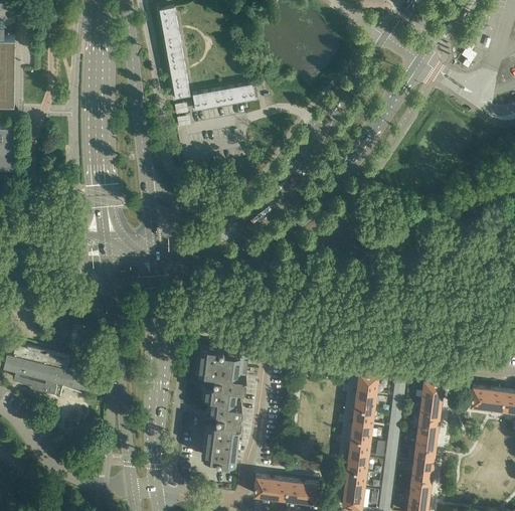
[(190,98),(174,8),(159,11),(175,100),(190,98)]
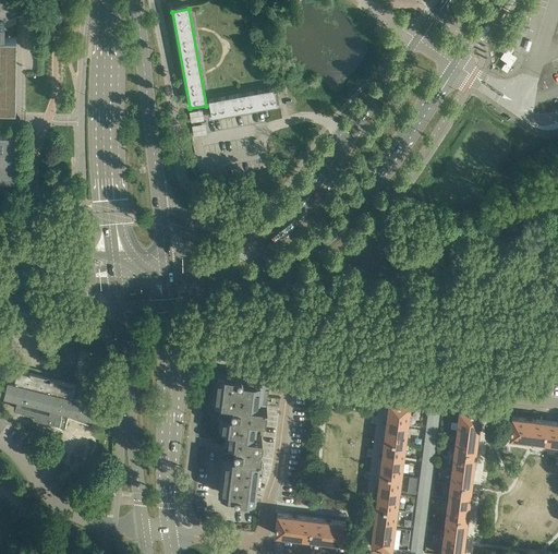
[(4,39),(4,26),(0,26),(0,111),(15,111),(16,40),(4,39)]
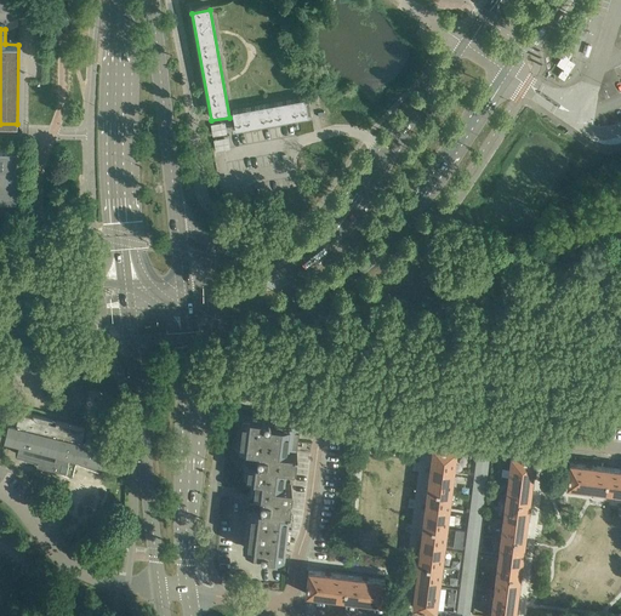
[(558,80),(563,84),(564,85),(575,68),(569,64),(574,57),(568,52),(557,69),(563,73),(558,80)]
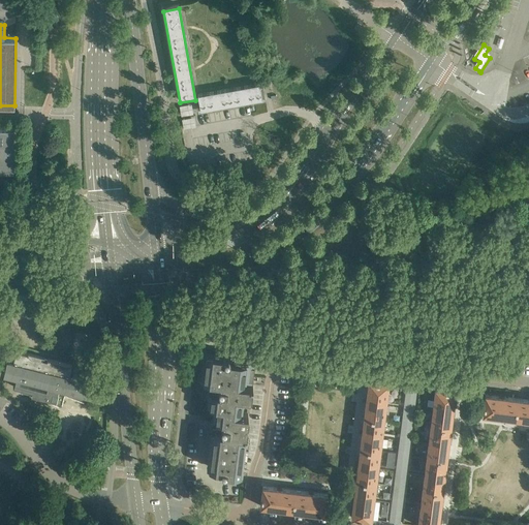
[(259,87),(197,98),(198,106),(200,114),(262,102),(260,95),(259,87)]
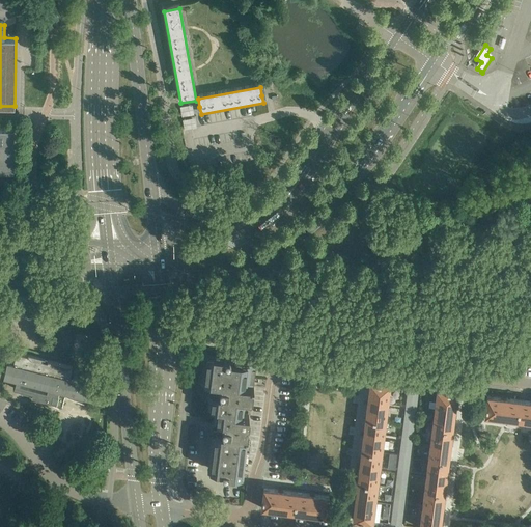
[(193,118),(192,107),(179,109),(180,119),(193,118)]
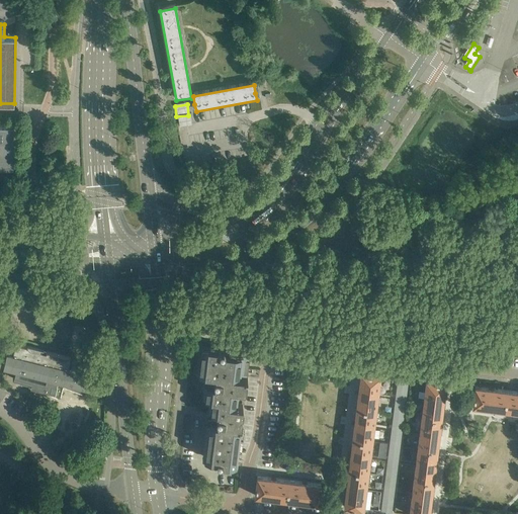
[(0,169),(13,169),(13,127),(0,126),(0,169)]
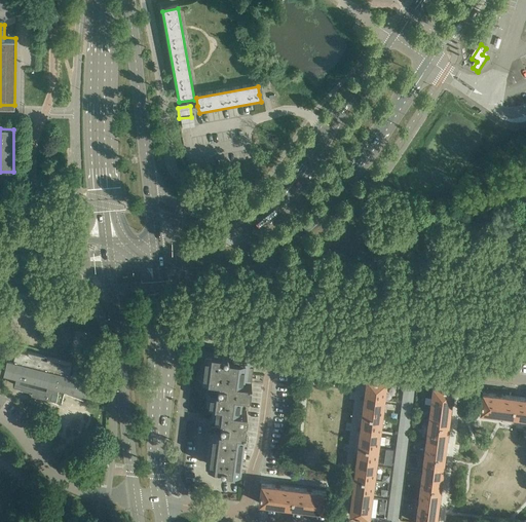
[(59,390),(71,394),(69,398),(66,397),(66,398),(83,404),(82,403),(84,397),(103,402),(103,401),(105,390),(106,387),(105,386),(88,382),(88,381),(89,377),(75,373),(74,378),(74,379),(68,377),(69,375),(69,376),(72,366),(47,360),(46,362),(42,361),(42,359),(15,352),(13,362),(13,364),(7,362),(3,376),(4,377),(15,379),(13,387),(12,388),(24,390),(23,395),(44,400),(44,401),(43,401),(61,408),(65,396),(64,396),(64,397),(58,395),(59,390)]
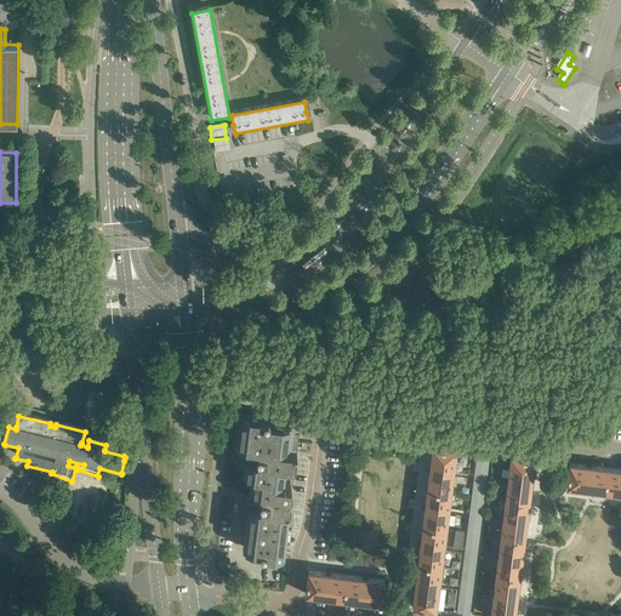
[(243,480),(251,480),(249,507),(243,553),(260,555),(260,557),(261,557),(261,558),(262,558),(263,558),(265,558),(266,558),(284,560),(290,505),(290,503),(290,502),(289,502),(289,501),(290,501),(291,500),(291,498),(292,492),(292,491),(291,491),(291,490),(290,490),(284,489),(286,471),(292,471),(294,471),(295,469),(300,431),(269,427),(269,425),(269,423),(268,422),(267,422),(237,418),(233,450),(258,452),(258,456),(257,456),(256,457),(256,458),(256,460),(257,461),(257,462),(257,465),(245,463),(243,480)]
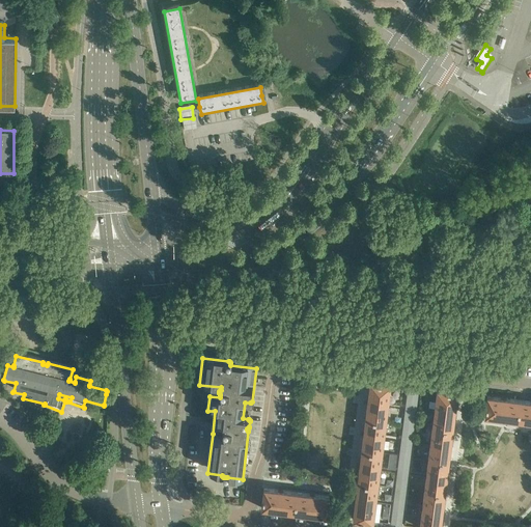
[(390,388),(370,385),(366,420),(385,422),(390,388)]
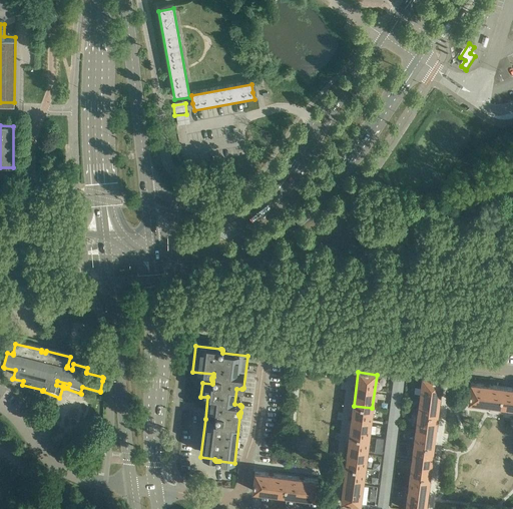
[(422,380),(418,414),(437,416),(441,383),(422,380)]
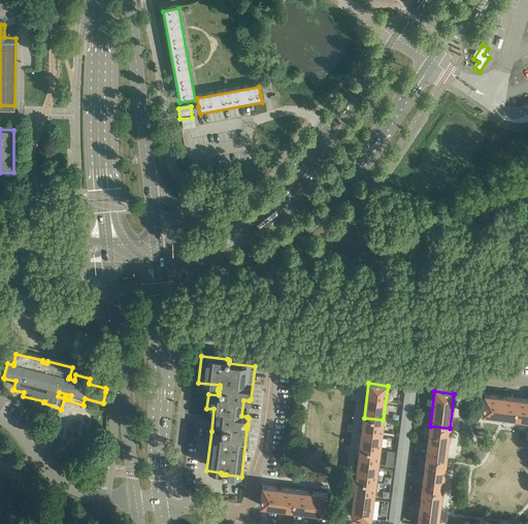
[(482,417),(514,421),(517,401),(485,398),(482,417)]
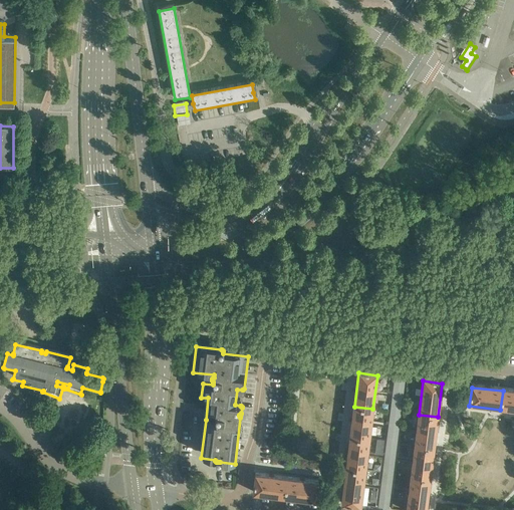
[(379,499),(384,500),(390,500),(404,391),(399,391),(394,390),(379,499)]
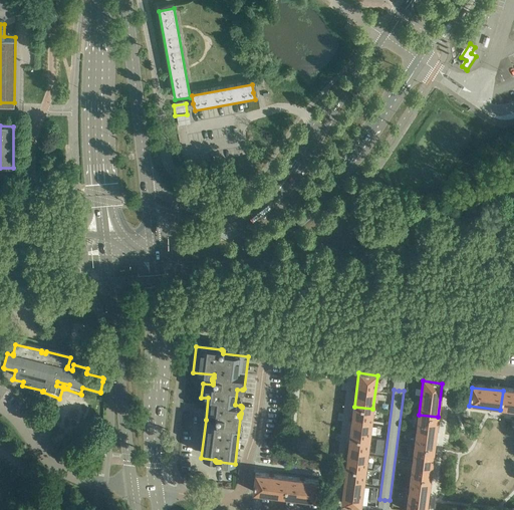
[(513,392),(503,391),(500,410),(513,412),(513,392)]
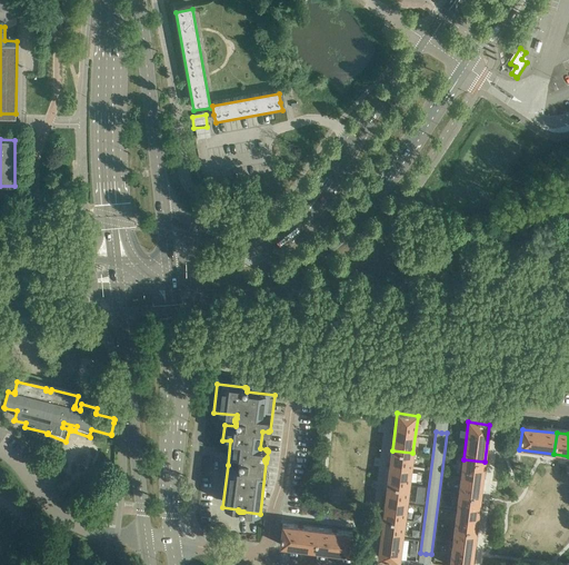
[(392,450),(387,487),(408,489),(412,453),(392,450)]
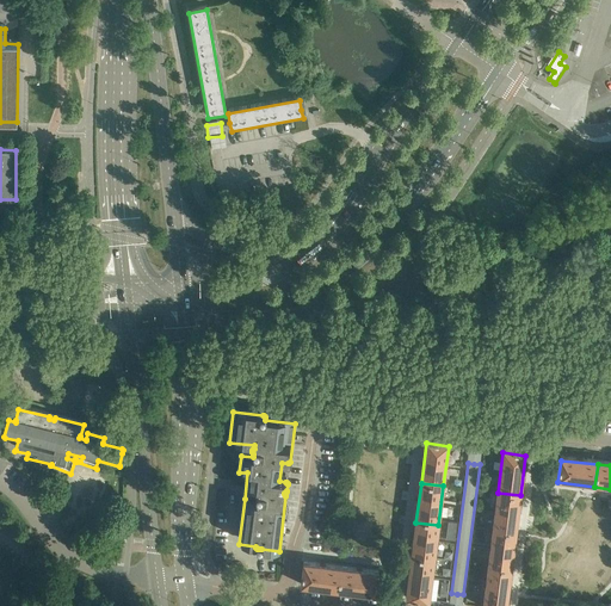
[(498,493),(493,532),(516,535),(520,495),(498,493)]
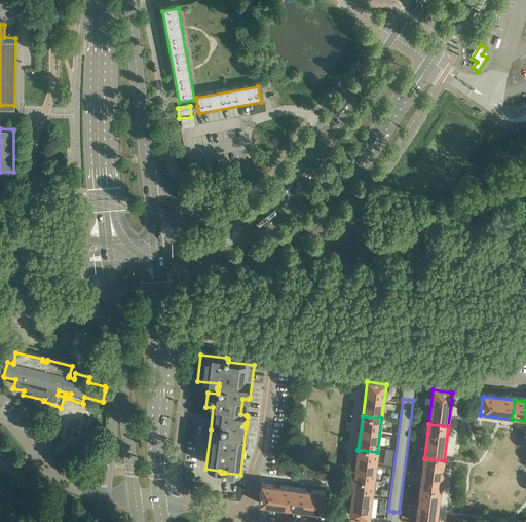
[(358,450),(353,484),(373,486),(377,452),(358,450)]
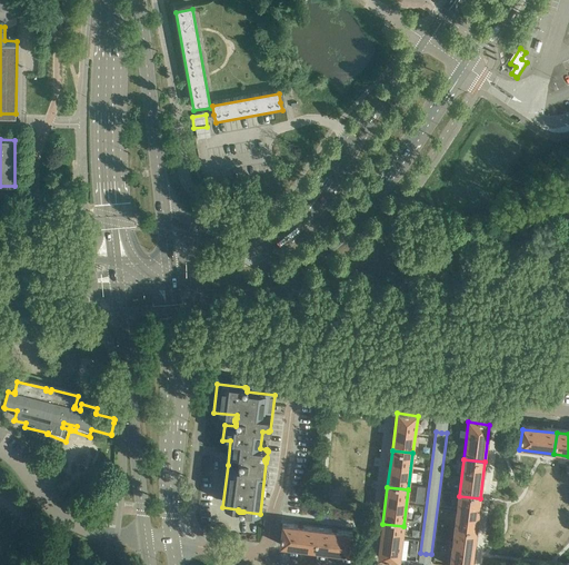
[(476,535),(480,498),(459,496),(455,533),(476,535)]
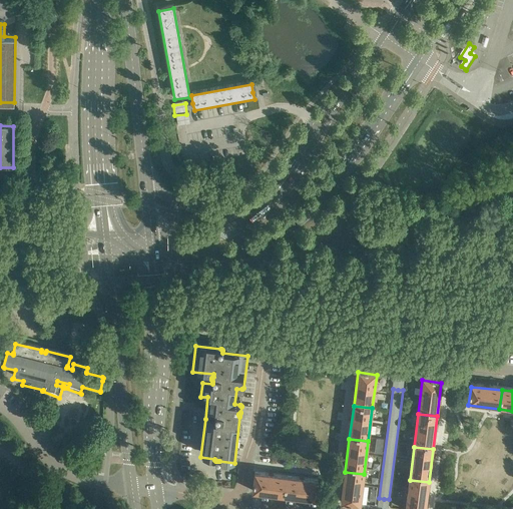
[(364,474),(345,472),(341,505),(360,508),(364,474)]
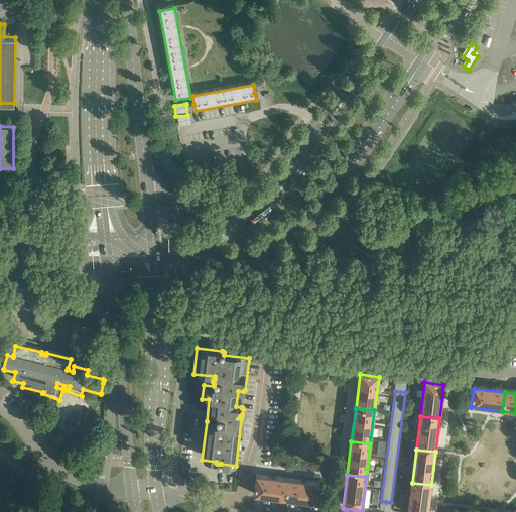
[(254,497),(285,501),(287,482),(256,478),(254,497)]
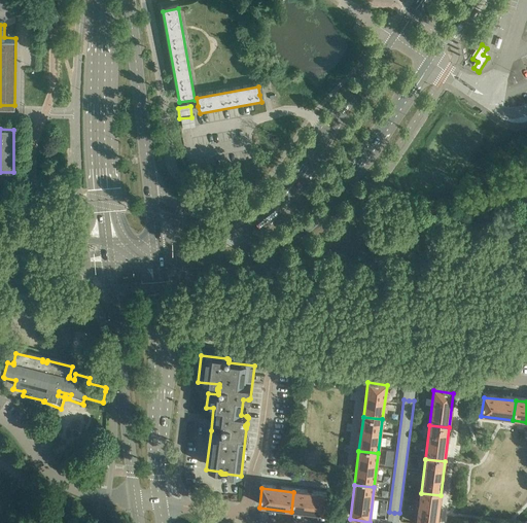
[(326,496),(293,492),(291,512),(323,516),(326,496)]
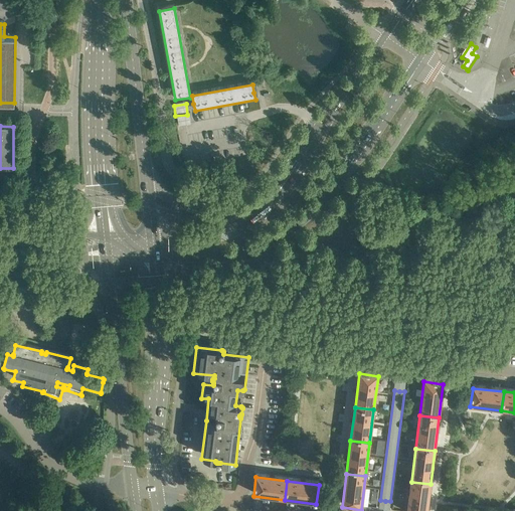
[(426,510),(431,484),(411,482),(407,510),(426,510)]
